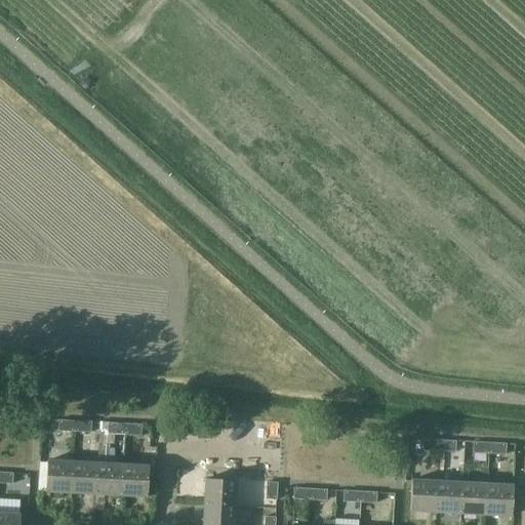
[(74,432),(75,420),(57,419),(57,431),(74,432)]
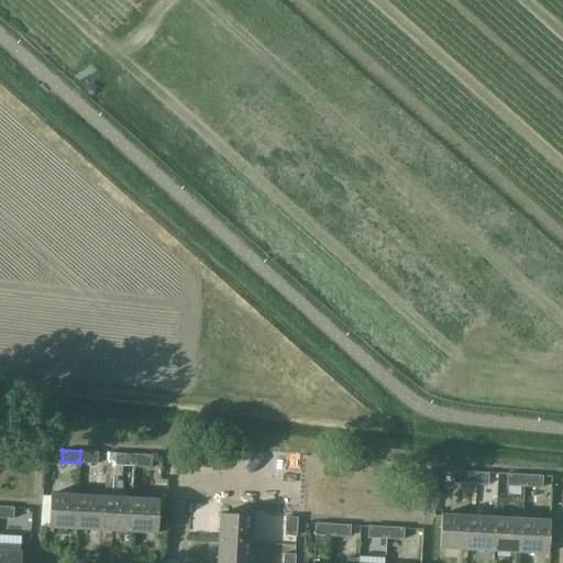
[(97,464),(98,452),(80,451),(79,463),(97,464)]
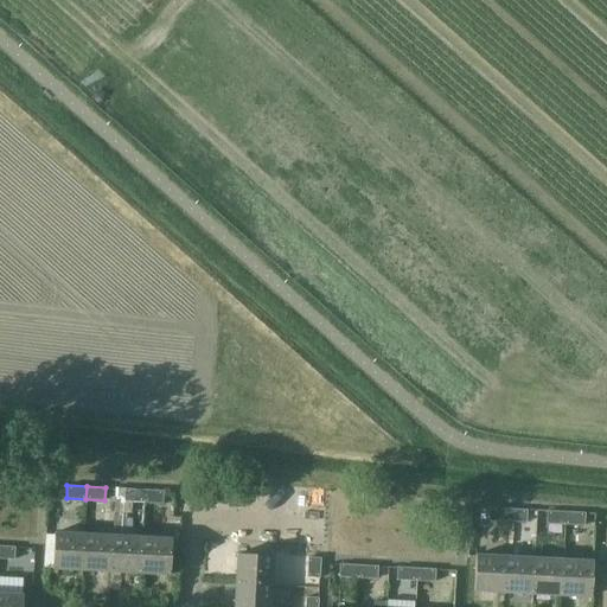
[(144,503),(144,490),(125,489),(125,502),(144,503)]
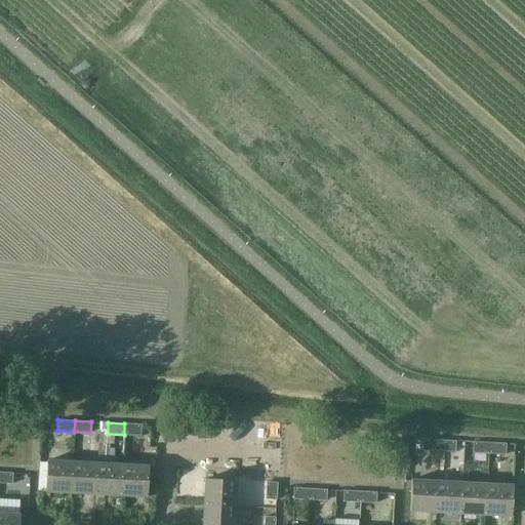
[(140,436),(140,425),(124,423),(124,435),(140,436)]
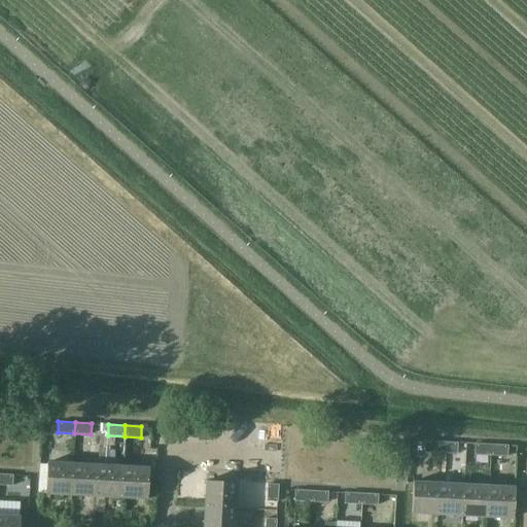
[(424,441),(423,452),(441,453),(441,442),(424,441)]
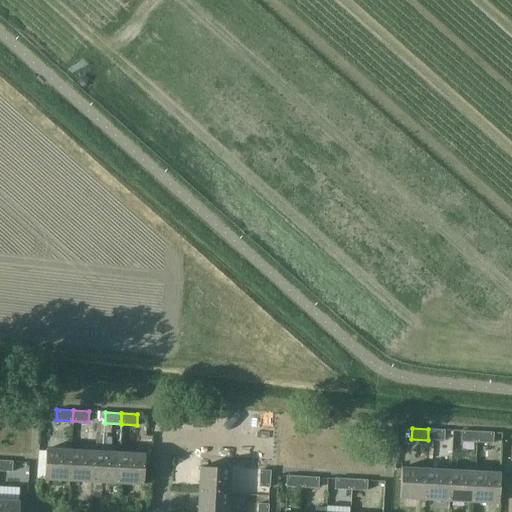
[(428,429),(428,440),(444,441),(444,430),(428,429)]
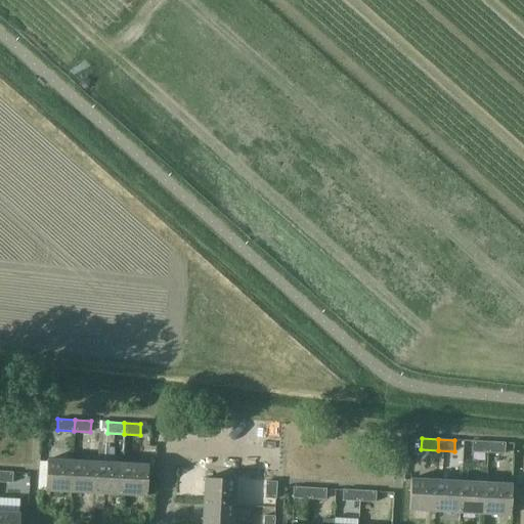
[(124,454),(125,441),(117,441),(116,453),(124,454)]
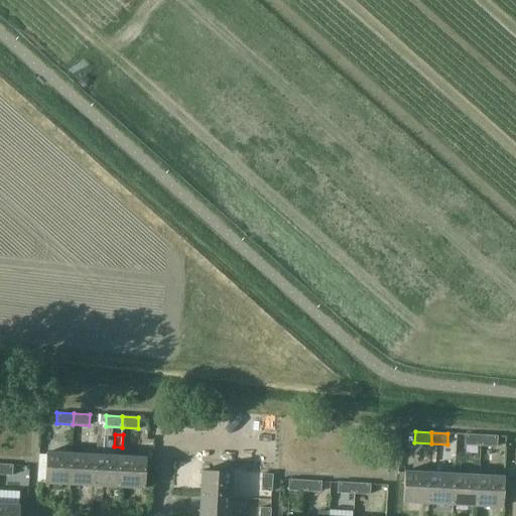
[(465,434),(464,445),(481,445),(482,435),(465,434)]
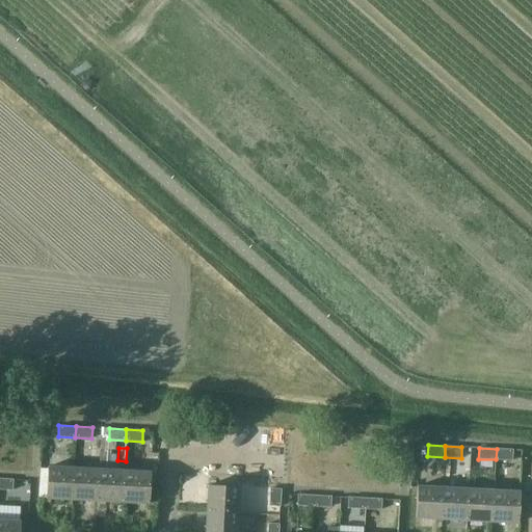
[(497,449),(496,459),(512,460),(512,449),(497,449)]
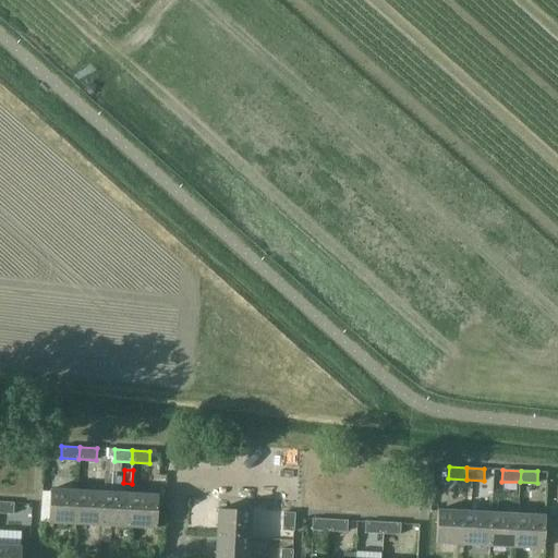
[(49,521),(76,523),(79,489),(51,488),(49,521)]
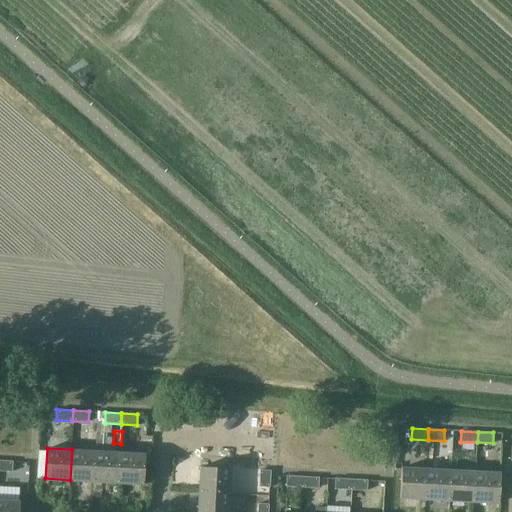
[(96,450),(72,449),(70,480),(94,481),(96,450)]
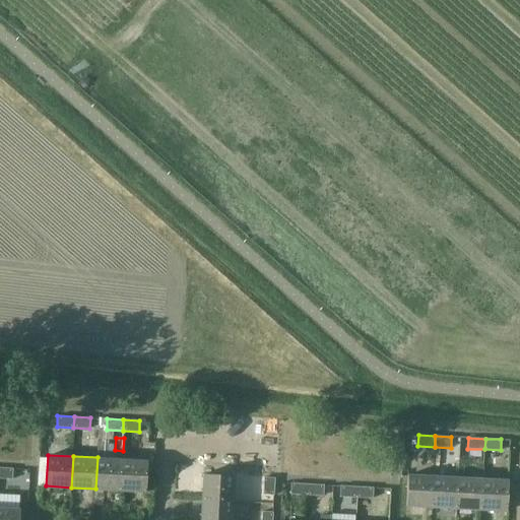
[(122,459),(98,457),(95,489),(120,490),(122,459)]
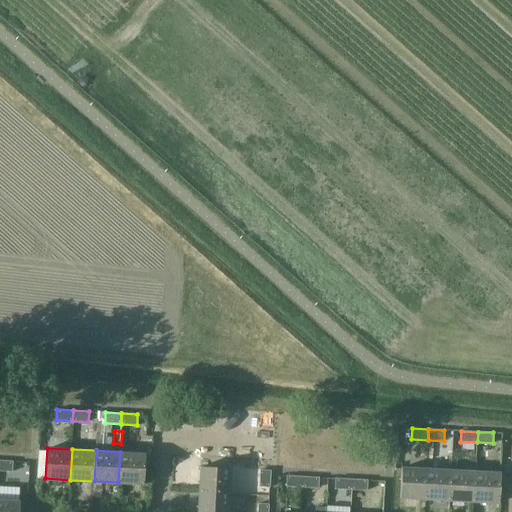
[(145,453),(120,452),(118,482),(143,484),(145,453)]
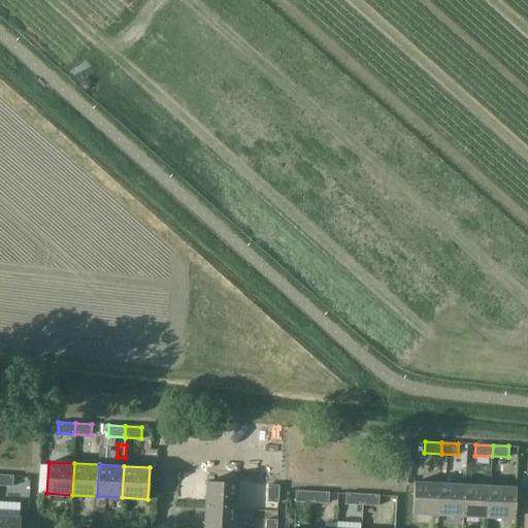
[(0,474),(0,486),(12,487),(13,475),(0,474)]
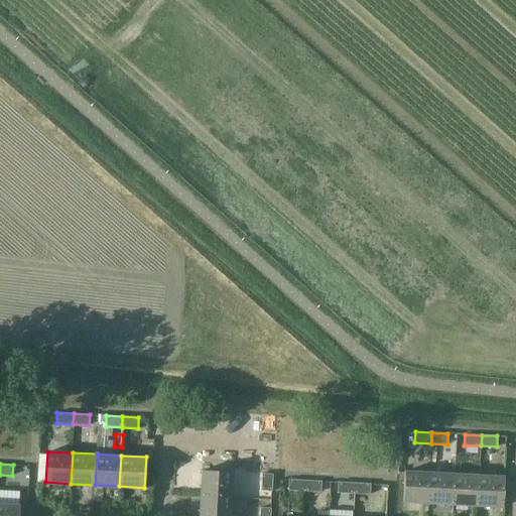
[(443,473),(431,472),(429,503),(454,504),(456,473),(454,473),(455,468),(443,467),(443,473)]
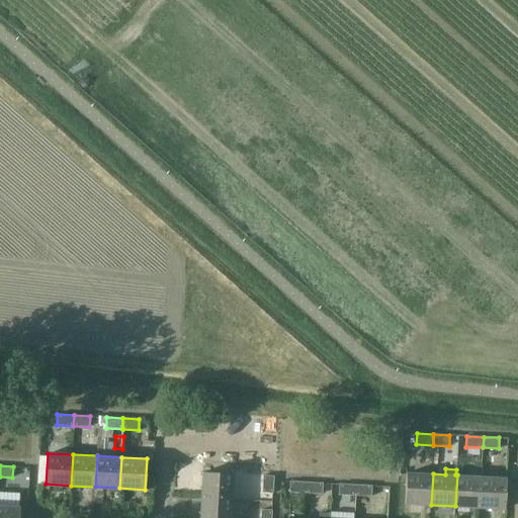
[(233,473),(202,472),(200,498),(232,499),(233,473)]
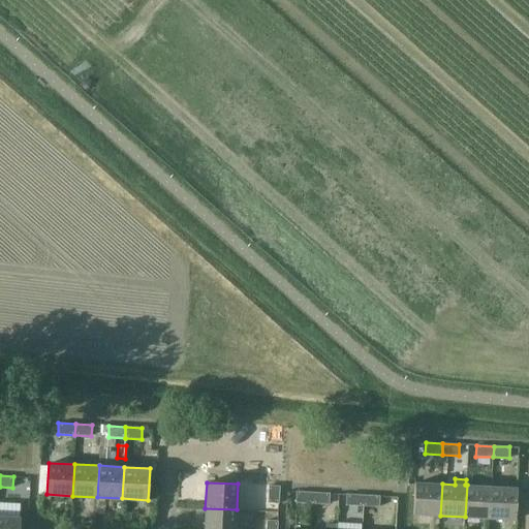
[(416,483),(416,484),(415,514),(440,516),(442,484),(416,483)]
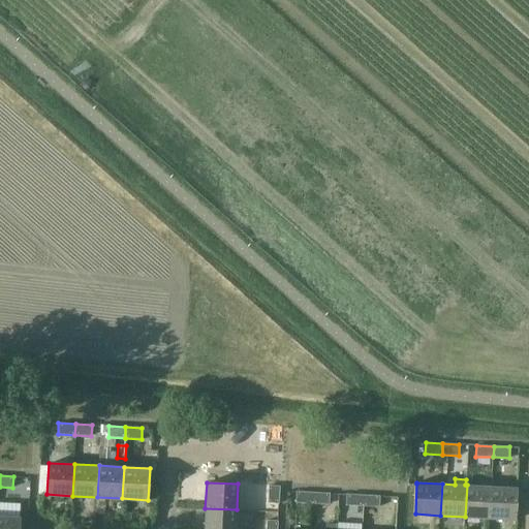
[(492,487),(467,485),(465,517),(490,518),(492,487)]
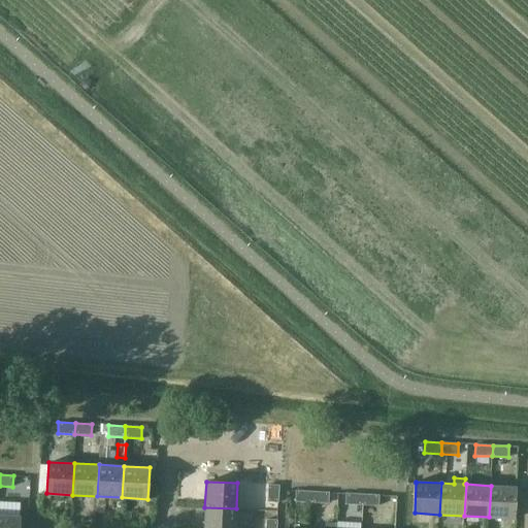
[(266,502),(277,502),(278,485),(267,485),(266,502)]
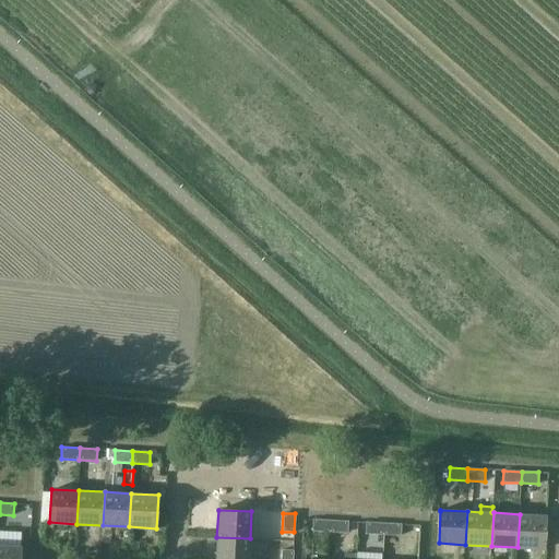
[(547,515),(520,514),(518,547),(545,548),(547,515)]
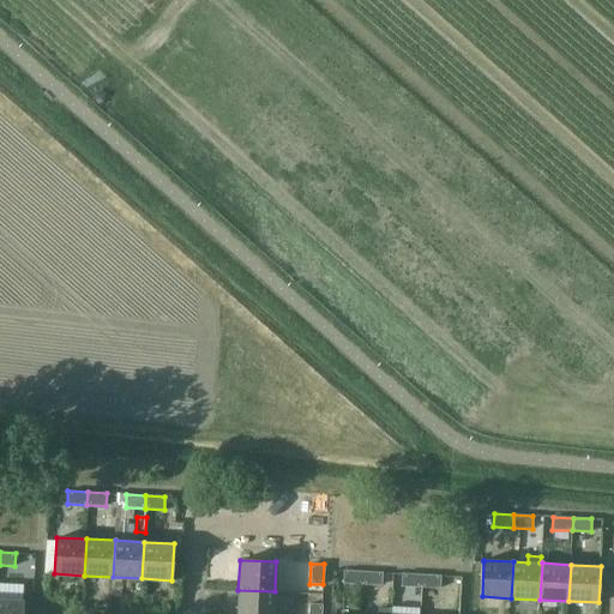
[(362,584),(362,571),(343,570),(343,583),(362,584)]
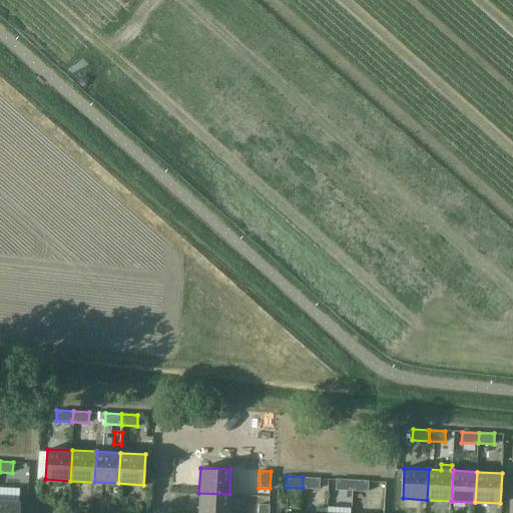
[(319,489),(319,478),(303,477),(303,488),(319,489)]
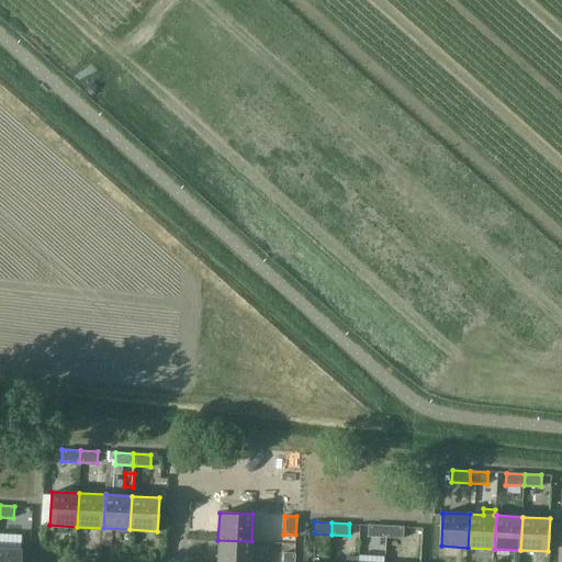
[(384,538),(385,526),(368,525),(367,537),(384,538)]
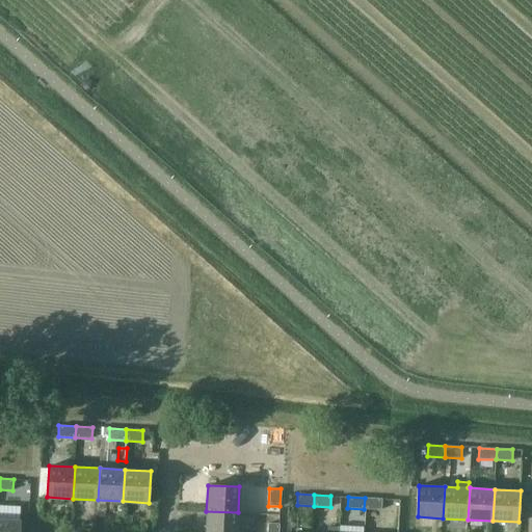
[(380,510),(381,499),(365,498),(364,509),(380,510)]
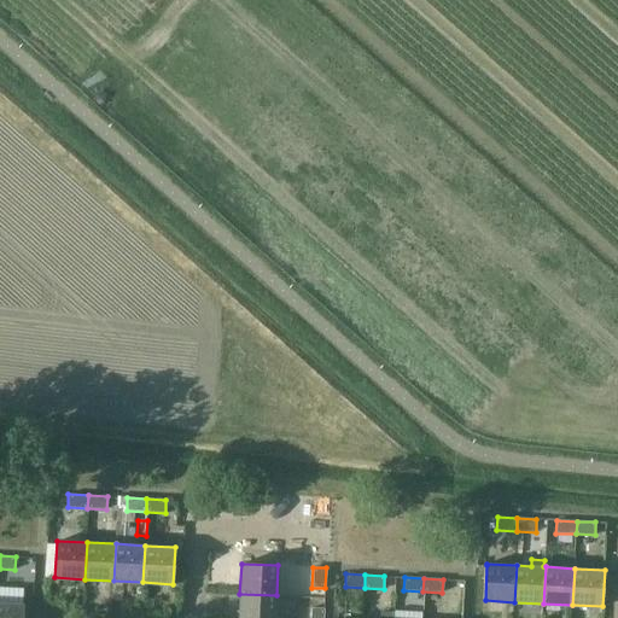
[(274,617),(277,595),(239,594),(238,617),(274,617)]
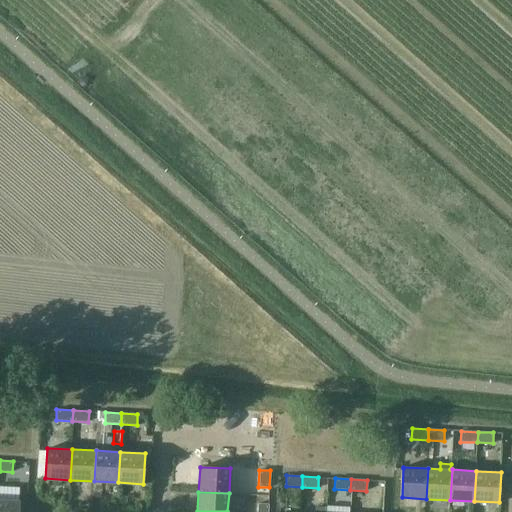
[(8,501),(0,500),(0,511),(18,511),(19,502),(18,502),(19,494),(8,494),(8,501)]
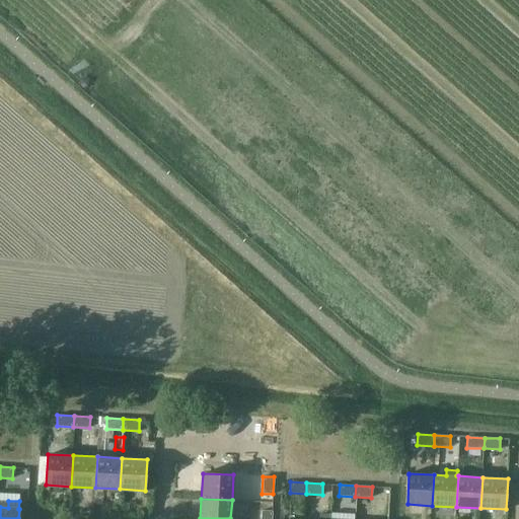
[(261,518),(272,518),(273,511),(261,510),(261,518)]
